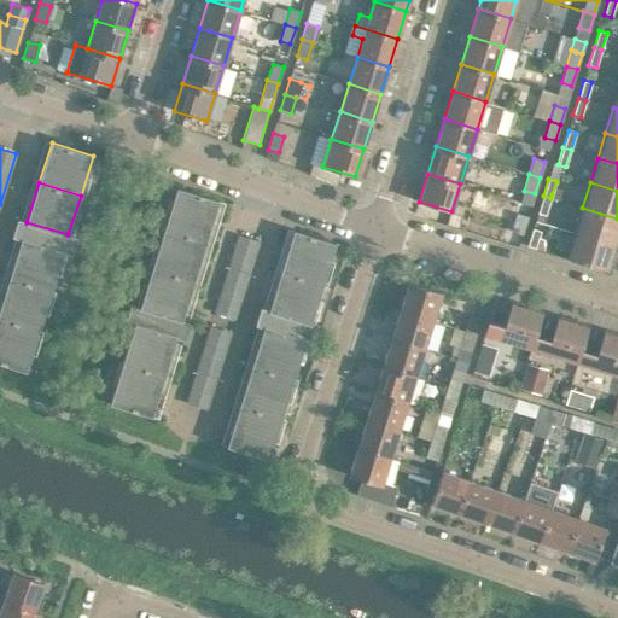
[(217,200),(176,187),(164,227),(205,240),(217,200)]
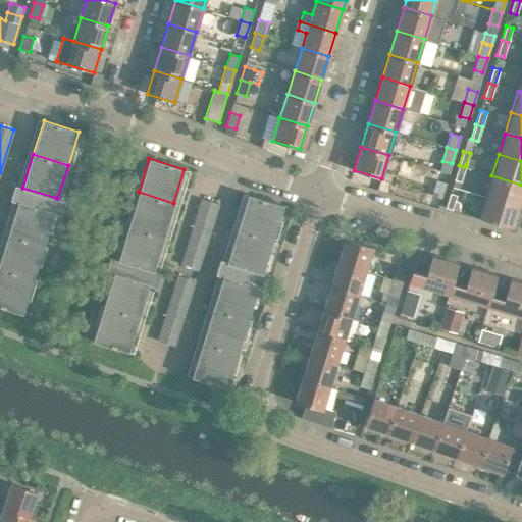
[(466,164),(465,167),(471,169),(474,161),(468,159),(466,164)]
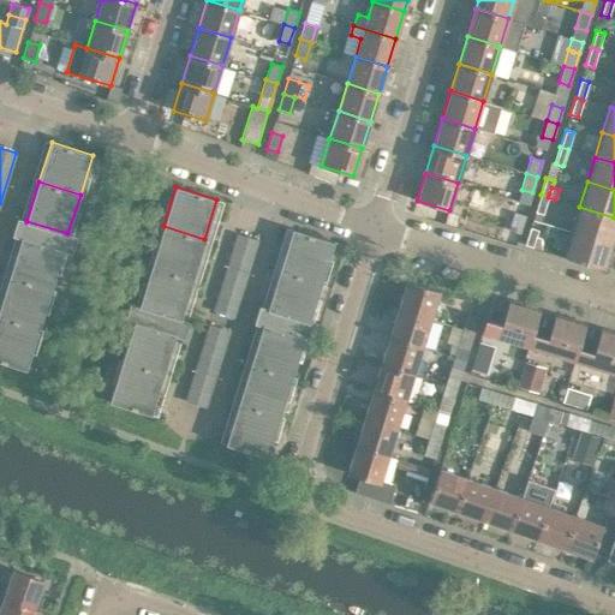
[(548,197),(541,195),(535,212),(543,214),(548,197)]
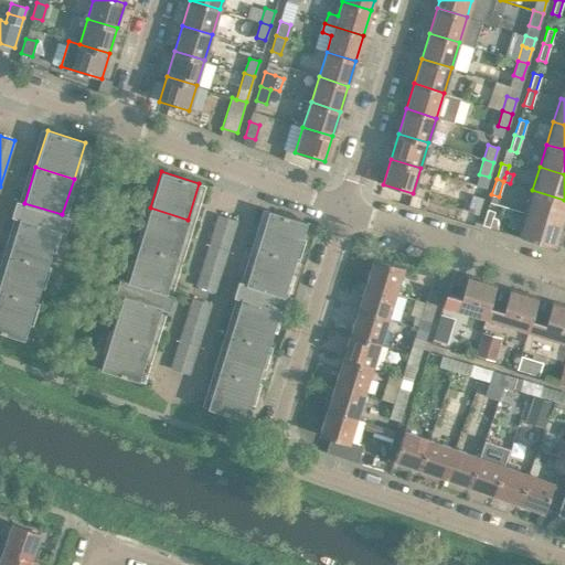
[(564,200),(532,190),(525,213),(562,225),(564,214),(564,211),(563,211),(564,204),(564,200)]
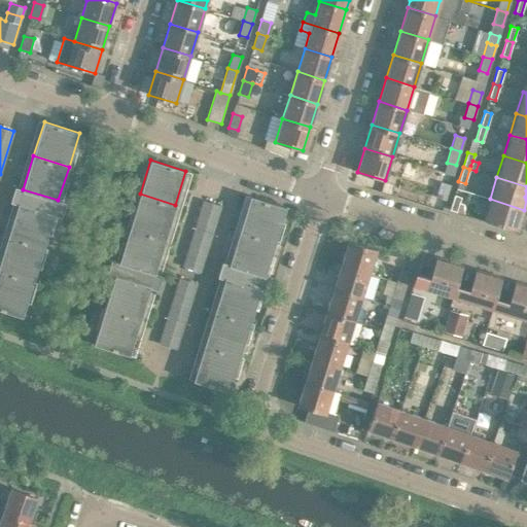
[(436,197),(445,199),(450,185),(441,182),(436,197)]
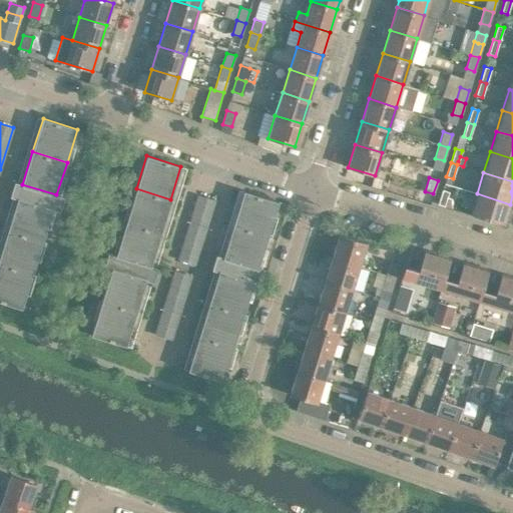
[(22,184),(15,182),(11,196),(18,198),(52,209),(59,211),(63,197),(56,194),(22,184)]
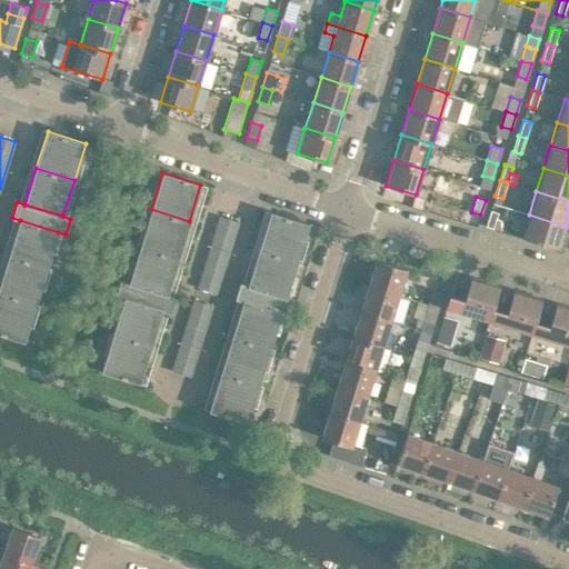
[(151,209),(140,246),(178,258),(189,221),(151,209)]
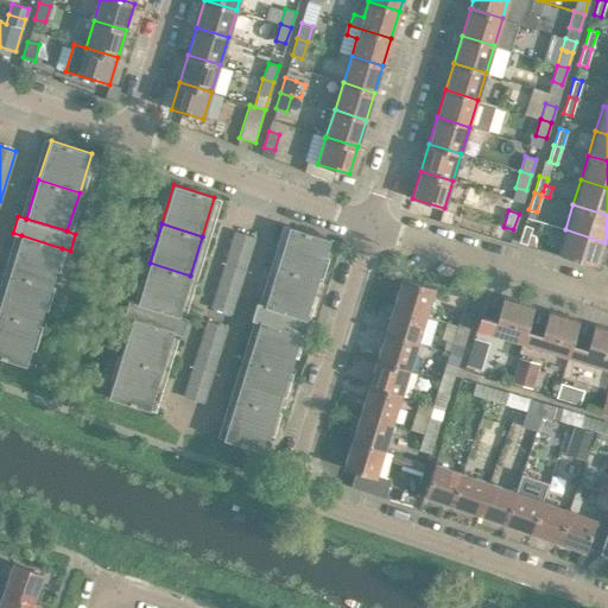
[(518,242),(526,245),(532,227),(524,225),(518,242)]
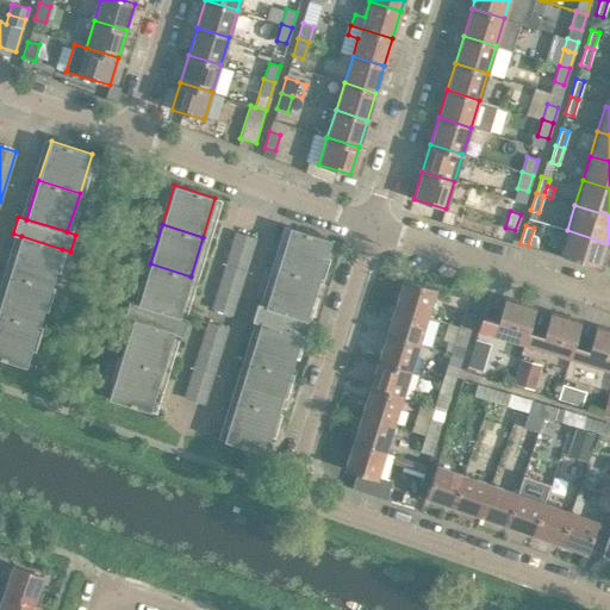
[(330,240),(290,228),(278,267),(318,279),(330,240)]
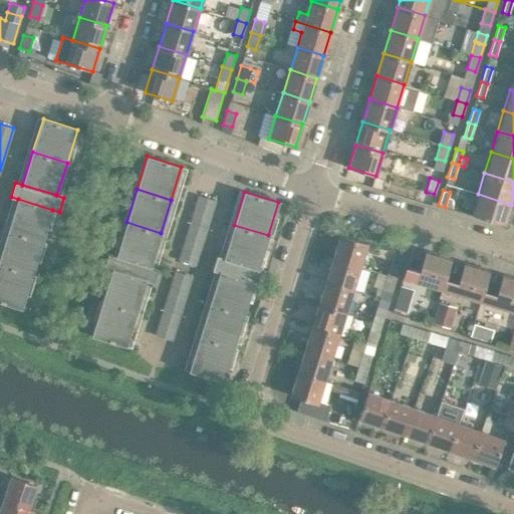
[(511,205),(478,194),(471,215),(505,225),(511,205)]
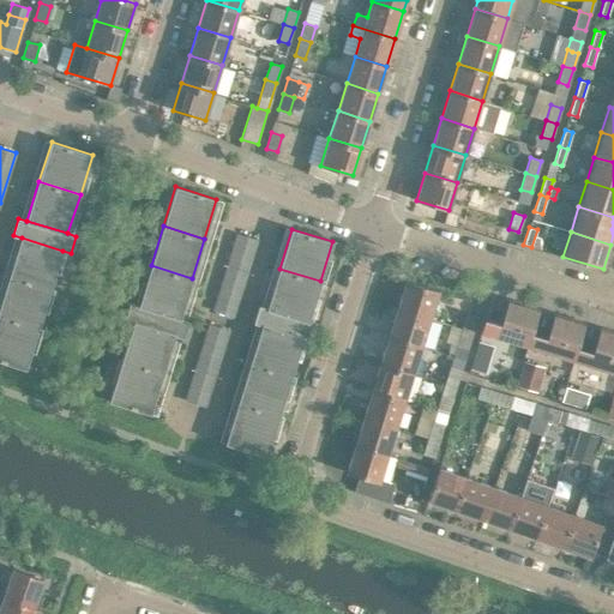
[(250,238),(250,236),(245,234),(245,236),(238,234),(214,311),(233,315),(257,240),(250,238)]
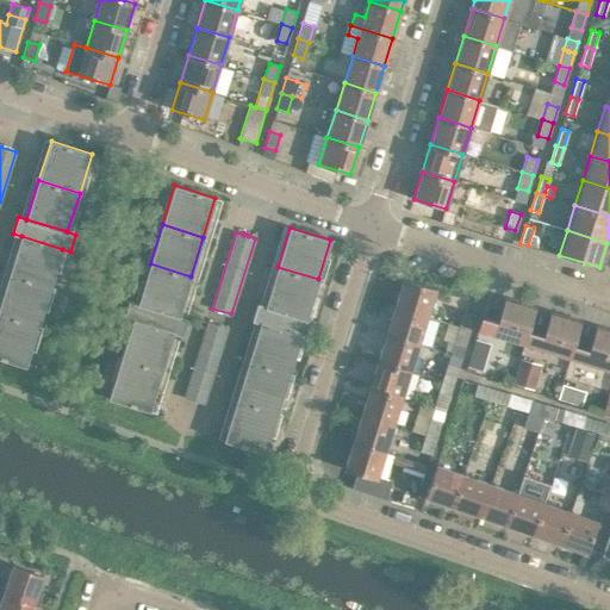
[(22,236),(10,275),(50,288),(62,249),(22,236)]
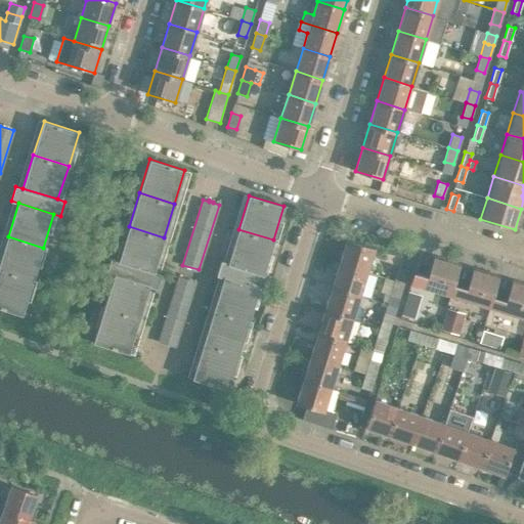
[(164,237),(129,226),(119,260),(154,271),(164,237)]
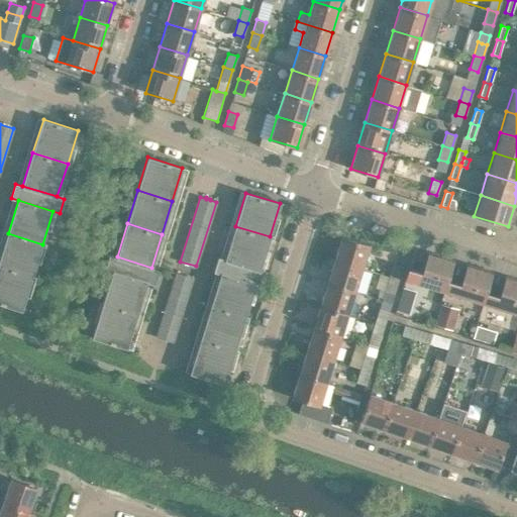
[(270,236),(235,226),(225,259),(260,270),(270,236)]
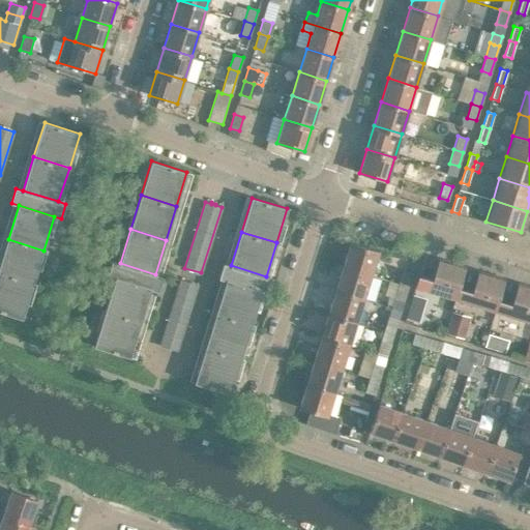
[(8,239),(0,264),(0,273),(33,284),(43,251),(8,239)]
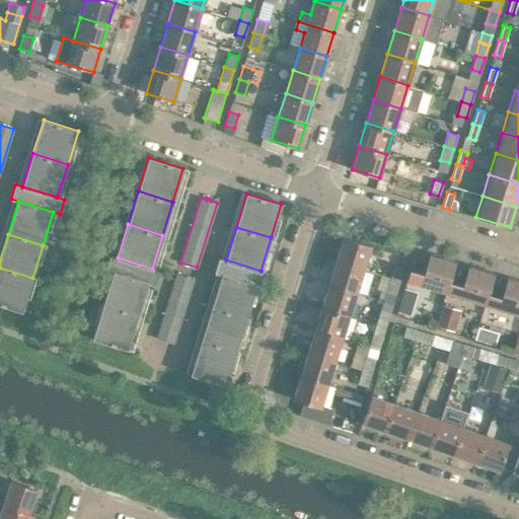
[(343,237),(336,261),(363,269),(370,245),(343,237)]
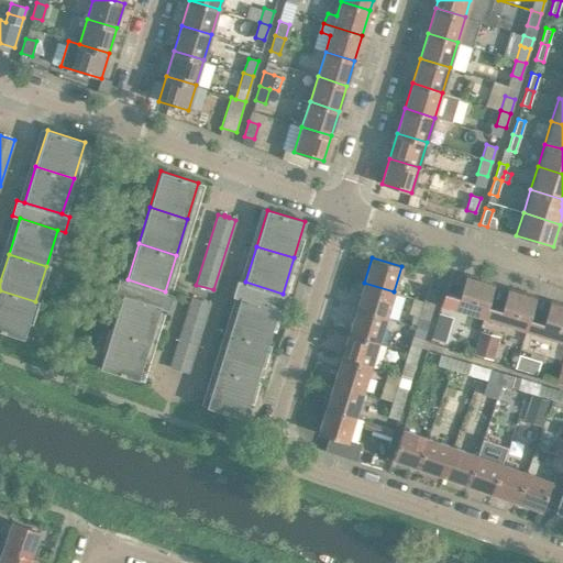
[(440,305),(490,320),(494,308),(487,306),(494,284),(465,275),(459,297),(444,293),(440,305)]
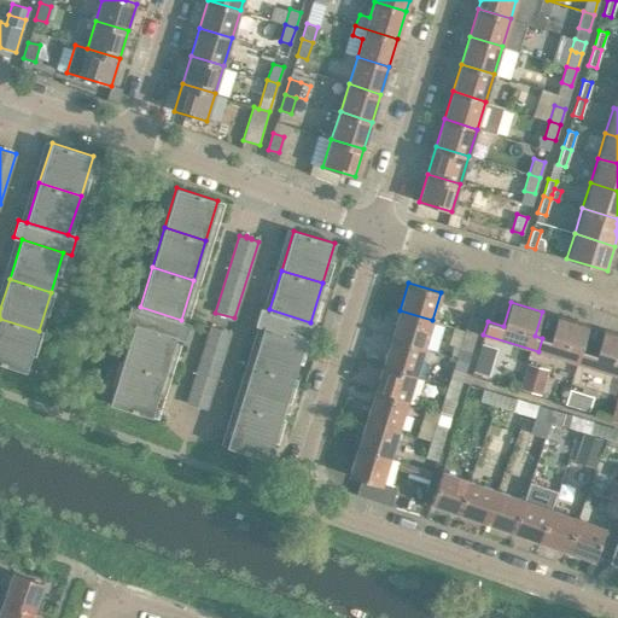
[(184,339),(190,322),(181,320),(140,307),(132,304),(126,321),(134,324),(175,337),(184,339)]
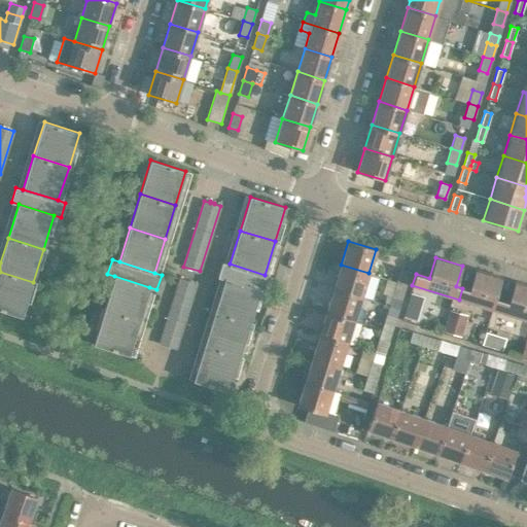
[(259,289),(267,291),(272,277),(265,275),(230,264),(222,261),(218,277),(225,279),(259,289)]
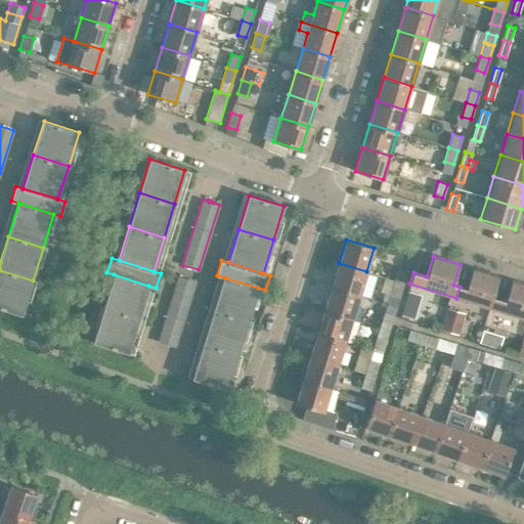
[(339,263),(332,286),(359,295),(366,271),(339,263)]
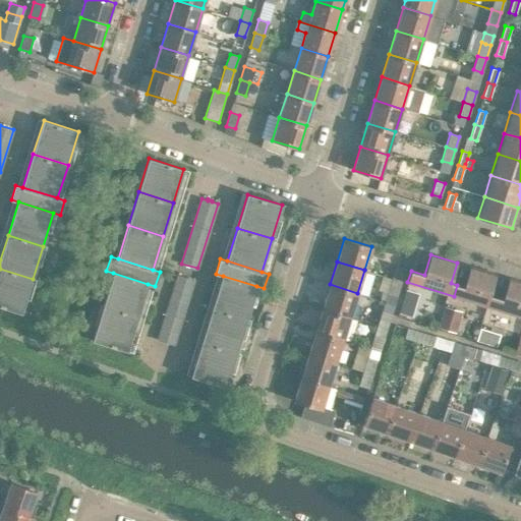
[(454,296),(493,308),(496,297),(489,295),(496,274),(469,267),(463,287),(457,285),(454,296)]
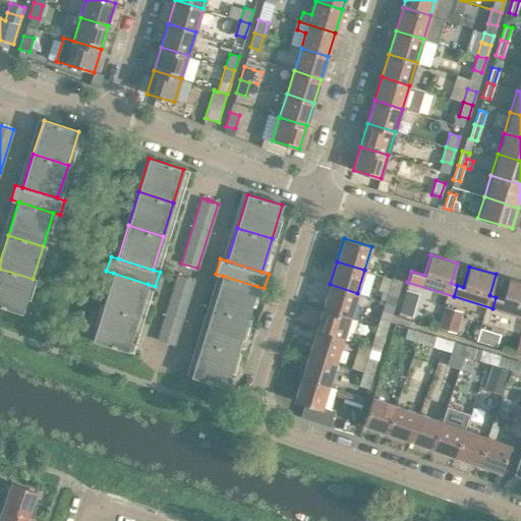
[(0,269),(0,305),(21,312),(33,279),(0,269)]
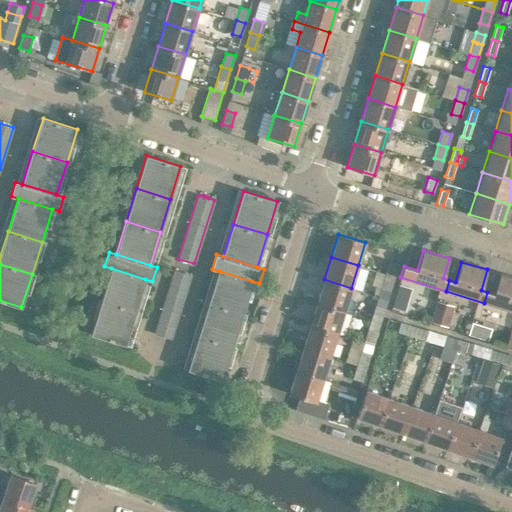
[(388,265),(385,274),(394,277),(397,267),(388,265)]
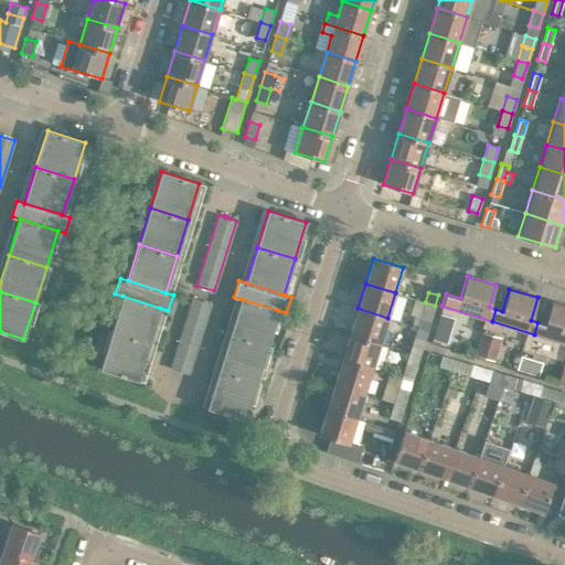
[(123,296),(112,332),(149,344),(160,308),(123,296)]
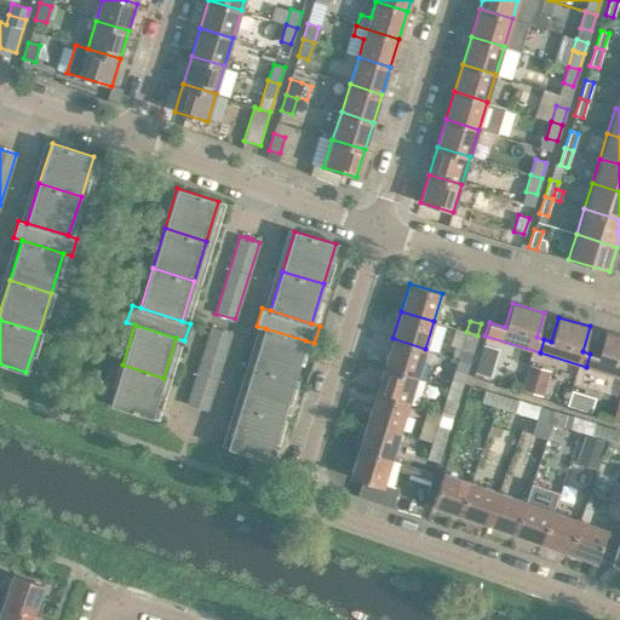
[(188,405),(207,411),(231,333),(212,327),(188,405)]
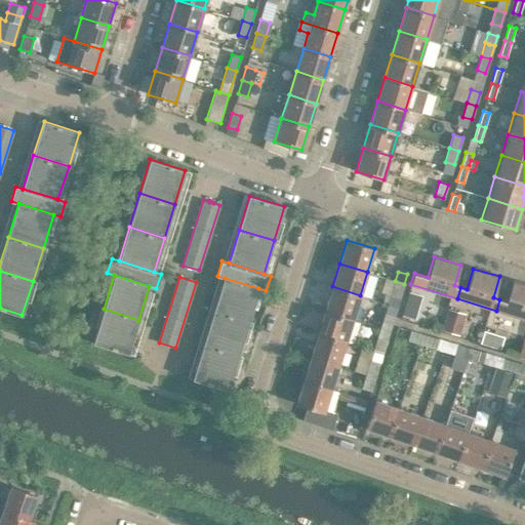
[(213,312),(248,322),(258,288),(225,278),(213,312)]
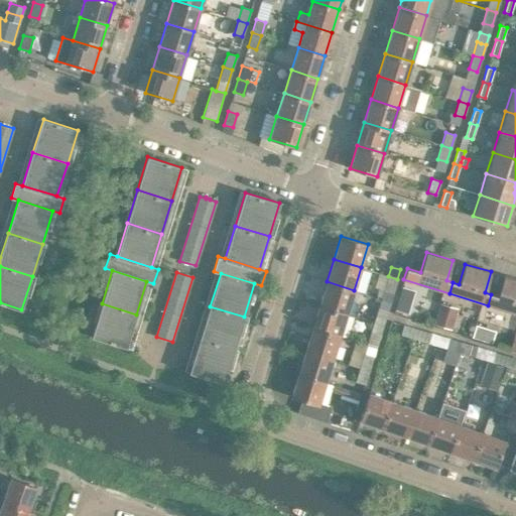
[(488,305),(515,313),(515,279),(504,275),(497,295),(491,294),(488,305)]
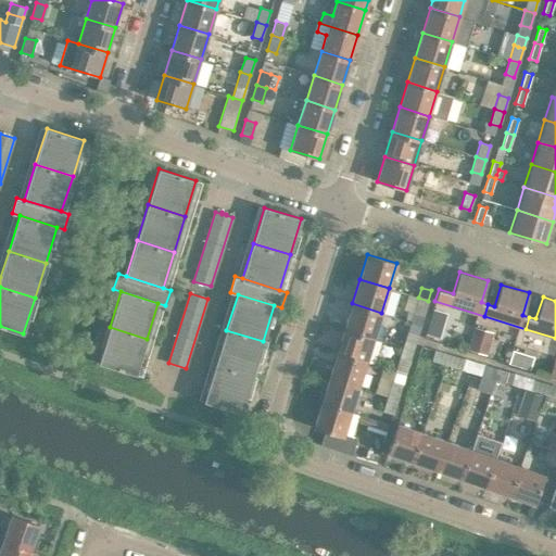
[(418,298),(411,321),(420,325),(428,301),(418,298)]
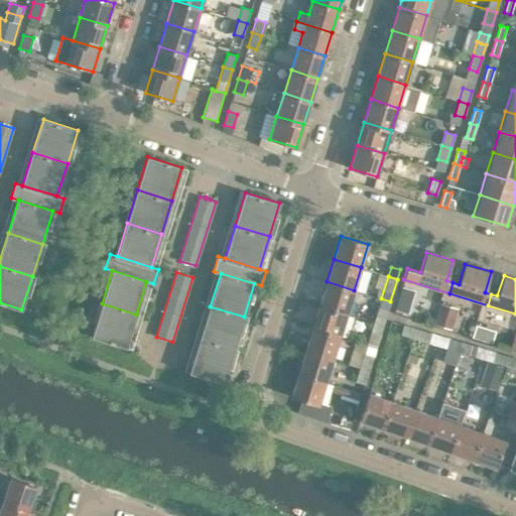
[(327,281),(319,304),(347,313),(354,290),(327,281)]
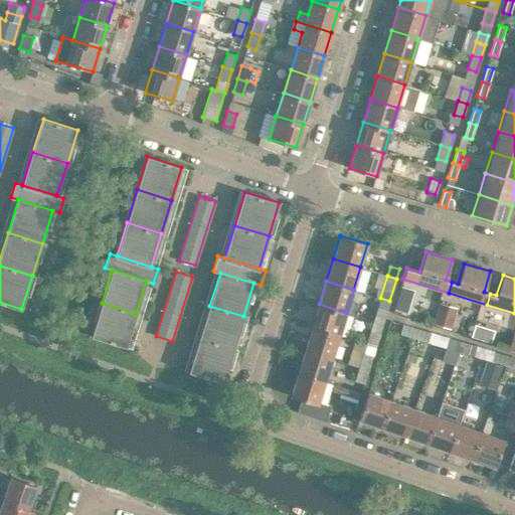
[(380,298),(373,321),(382,324),(389,301),(380,298)]
